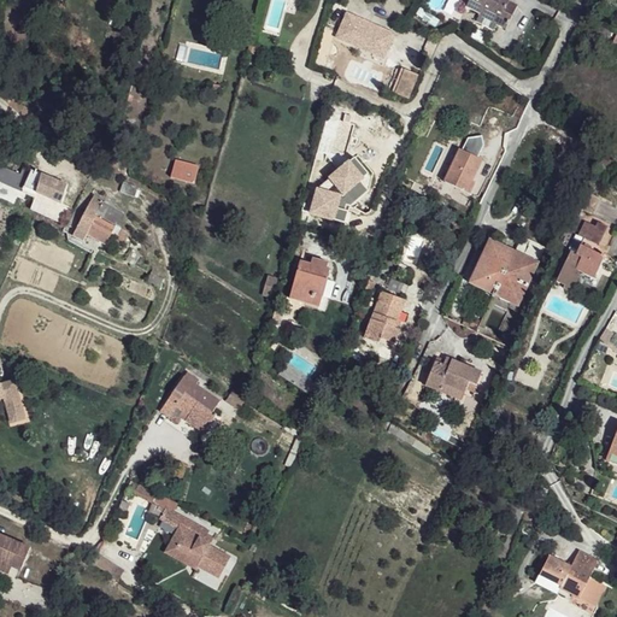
[(495,0),(468,0),(468,1),(470,3),(468,9),(481,16),(483,13),(509,27),(517,10),(507,4),(505,10),(494,3),(495,0)]
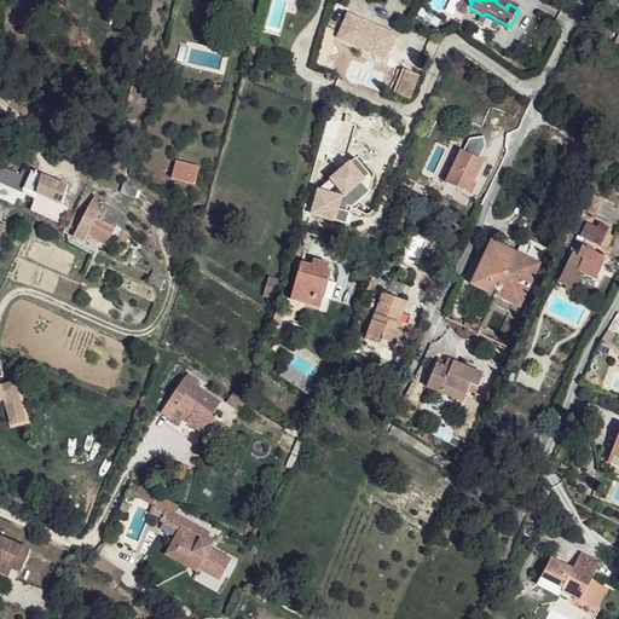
[(510,27),(485,13),(482,16),(481,19),(508,33),(510,27)]
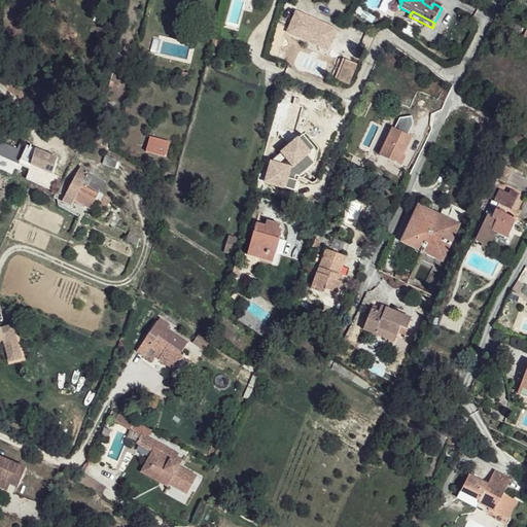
[(359,64),(342,57),(334,77),(351,85),(359,64)]
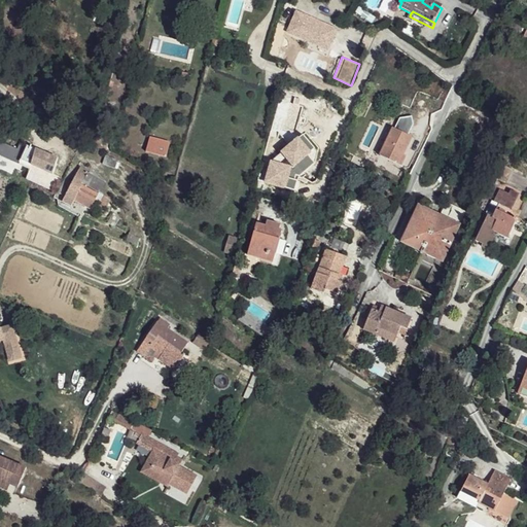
[(412,138),(393,128),(380,155),(398,165),(412,138)]
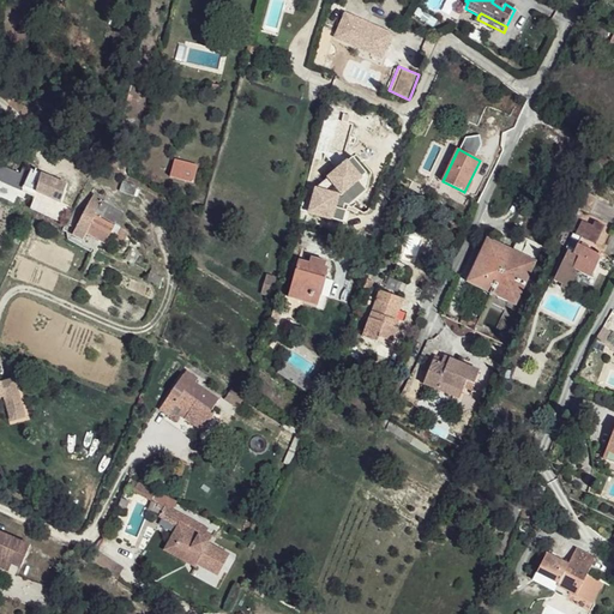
[(176,160),(172,178),(193,184),(198,166),(176,160)]
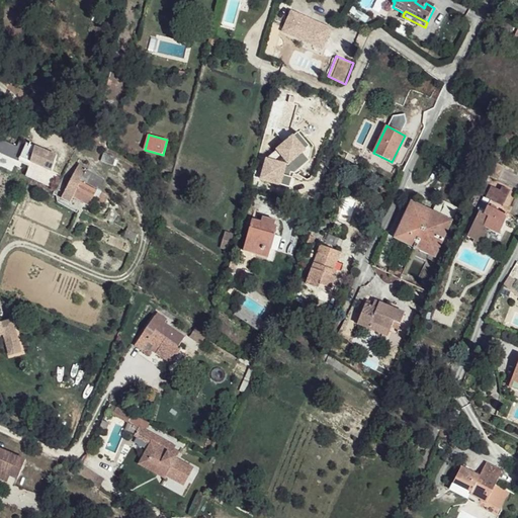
[(0,139),(0,153),(28,166),(30,162),(52,170),(58,156),(18,141),(16,146),(0,139)]
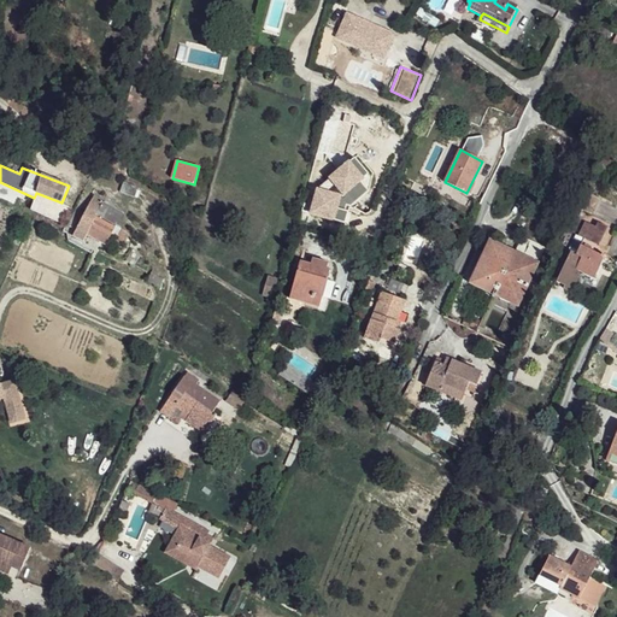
[(598,199),(585,193),(576,210),(591,217),(598,199)]
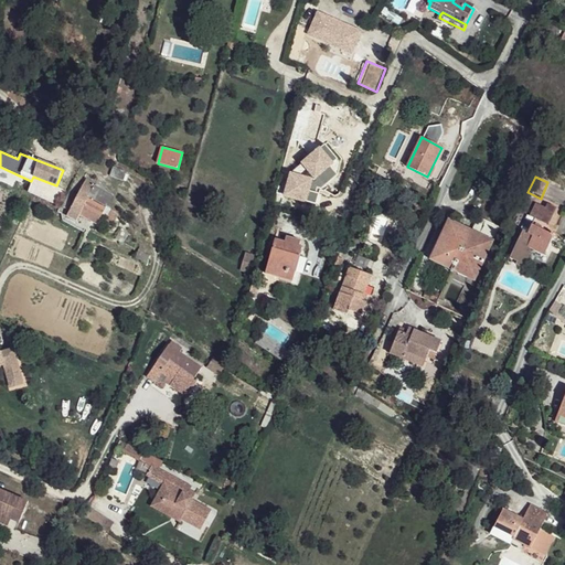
[(95,184),(86,179),(66,215),(76,221),(80,214),(88,199),(89,196),(94,187),(95,184)]
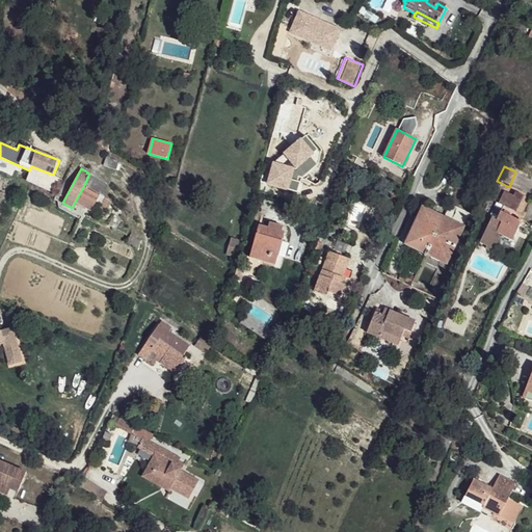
[(95,179),(88,176),(84,185),(89,188),(95,179)]
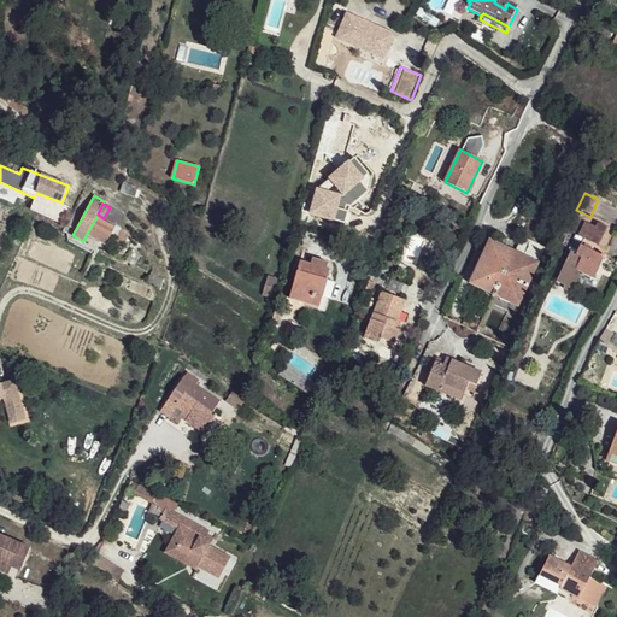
[(116,227),(97,217),(87,234),(106,244),(116,227)]
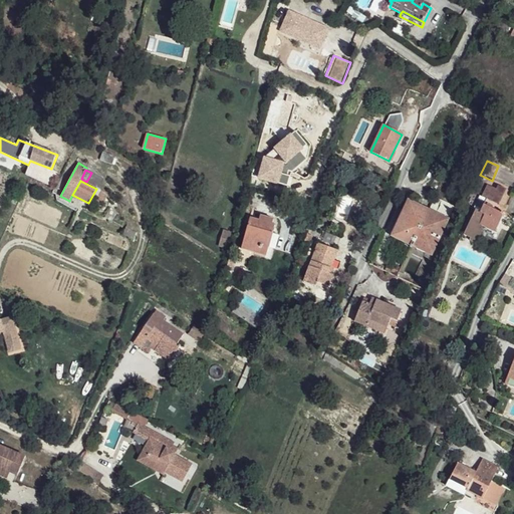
[(467,240),(469,241),(491,188),(484,185),(479,197),(483,199),(477,211),(473,209),(463,234),(468,237),(467,240)]
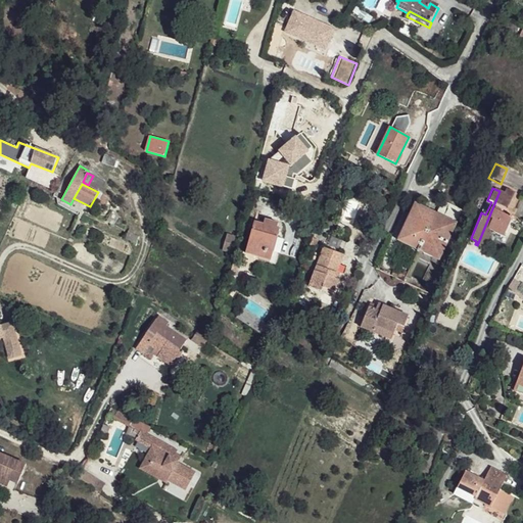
[(502,192),(500,191),(477,245),(484,248),(489,236),(486,234),(489,229),(502,234),(504,229),(510,215),(503,210),(512,191),(504,188),(502,192)]
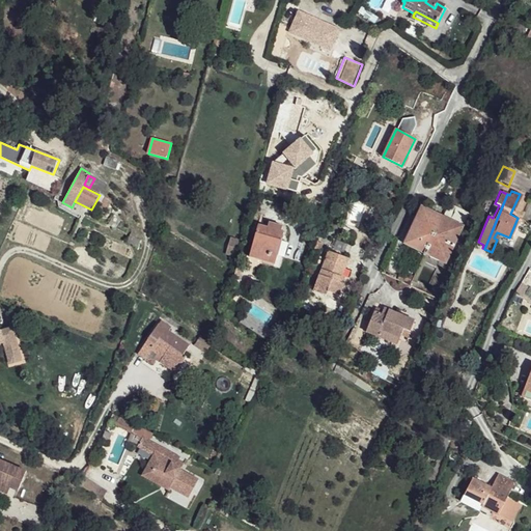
[(109,204),(103,200),(100,204),(107,208),(109,204)]
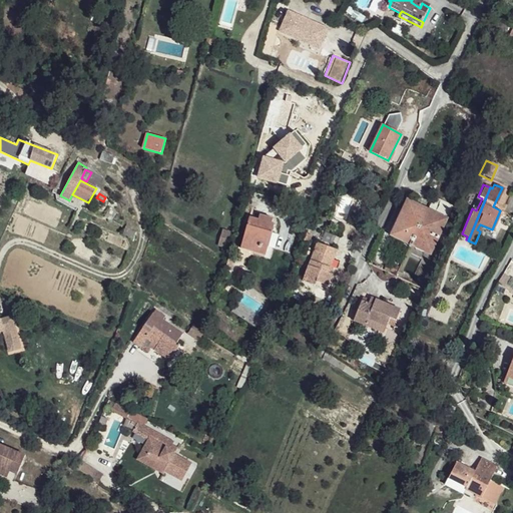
[(429,211),(409,201),(394,234),(413,243),(429,211)]
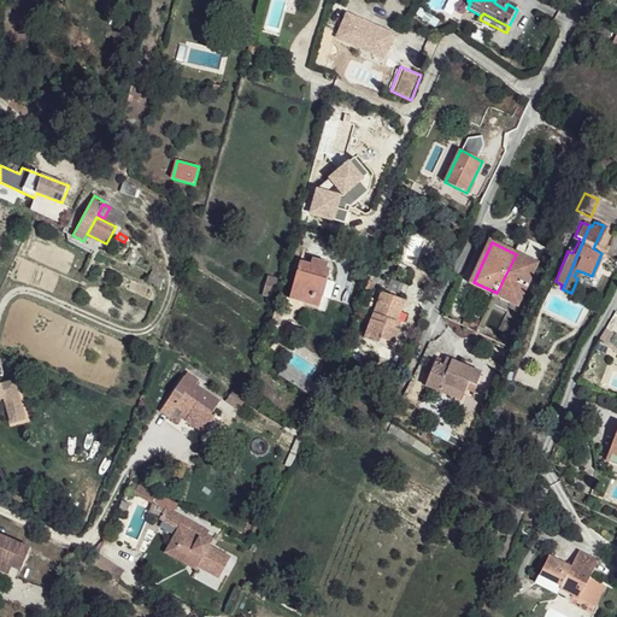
[(610,256),(601,253),(594,270),(603,274),(610,256)]
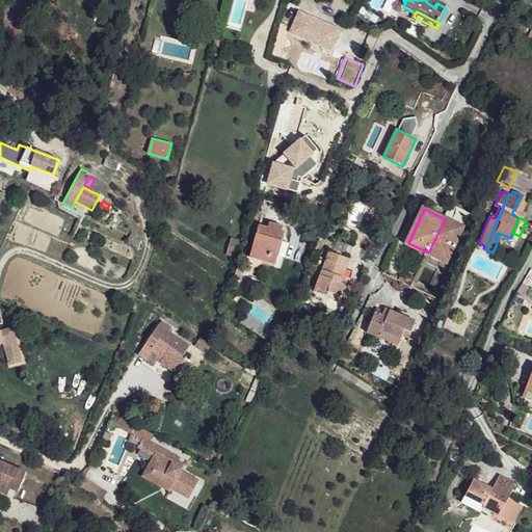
[(466,229),(445,219),(428,253),(450,263),(466,229)]
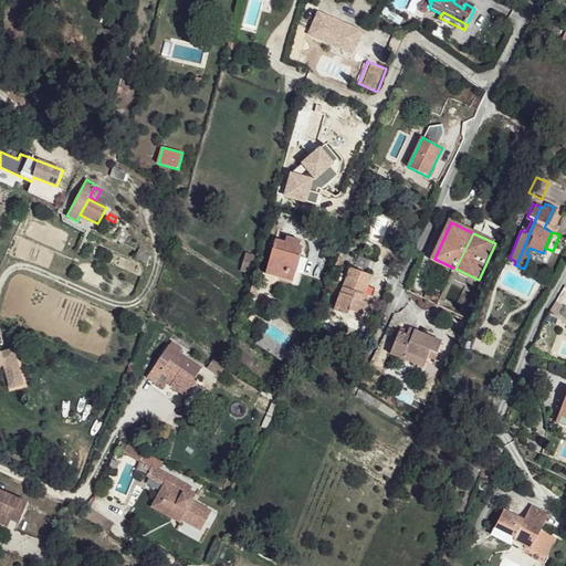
[(286,244),(278,241),(268,274),(294,282),(302,258),(304,250),(302,249),(303,242),(289,238),(286,244)]
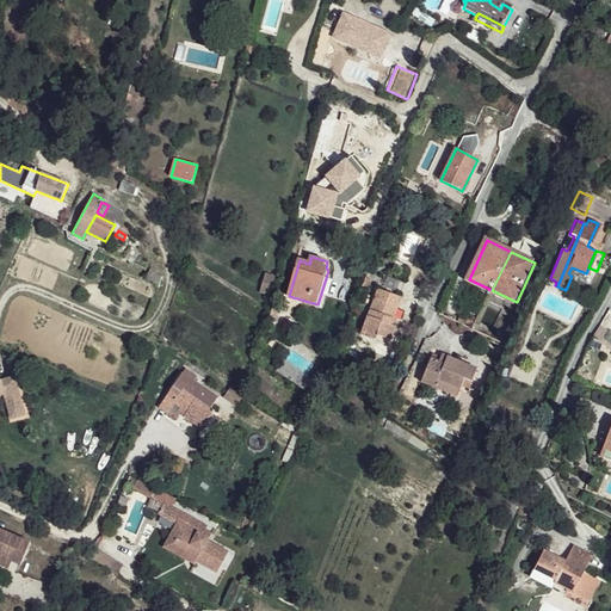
[(265,287),(275,290),(278,276),(271,273),(265,287)]
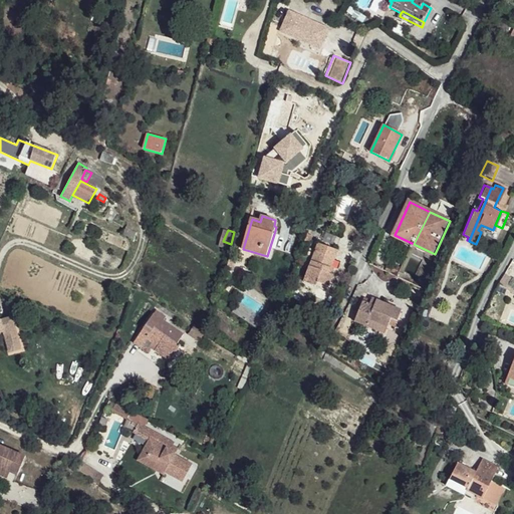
[(279,235),(274,234),(267,256),(273,257),(279,235)]
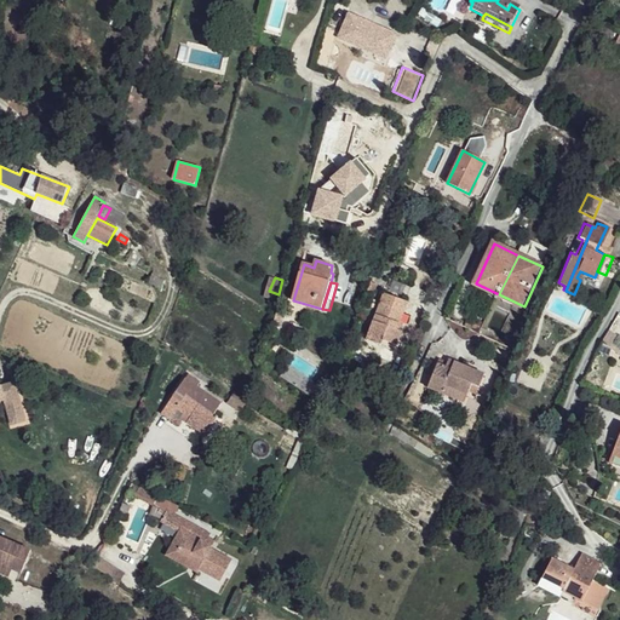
[(499,294),(476,283),(472,288),(522,311),(524,306),(499,294)]
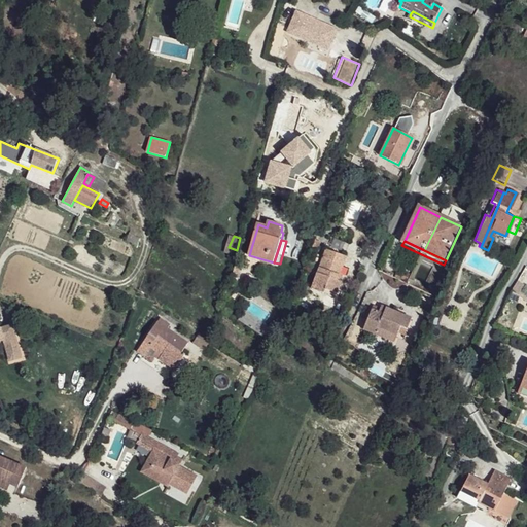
[(323,249),(320,259),(341,267),(344,256),(323,249)]
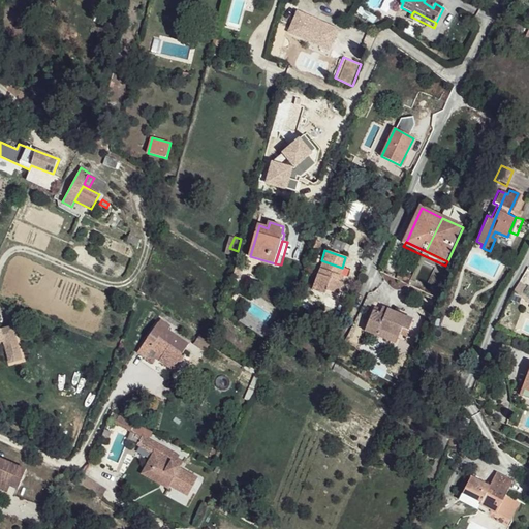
[(338,280),(342,268),(321,260),(312,289),(325,294),(328,290),(337,293),(342,281),(338,280)]
